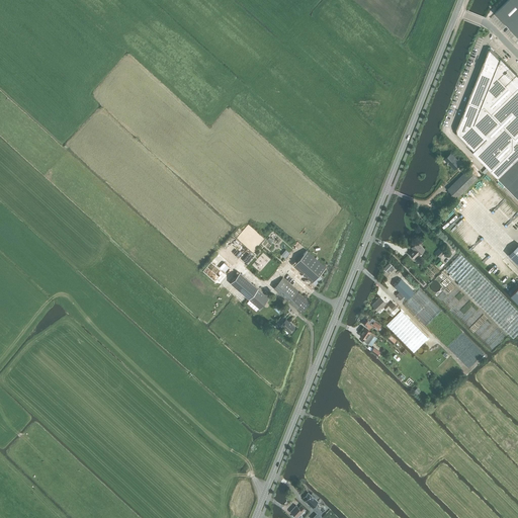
[(517,35),(517,0),(508,0),(495,13),(517,35)]
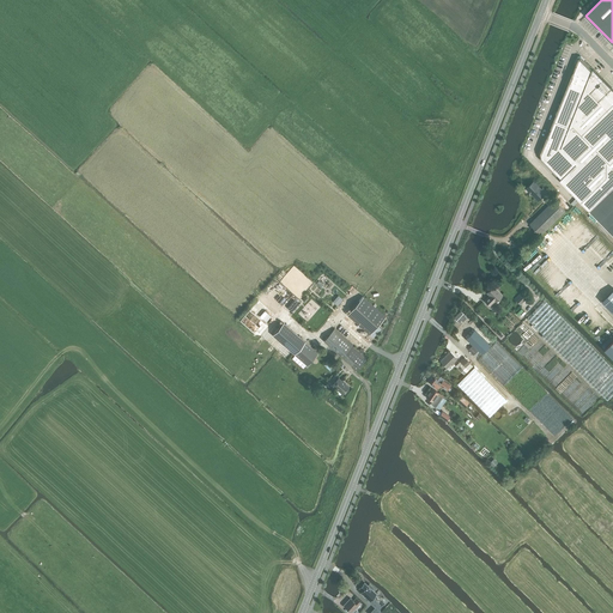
[(606,226),(612,219),(612,87),(582,58),(578,56),(539,155),(540,158),(560,178),(586,205),(606,226)]
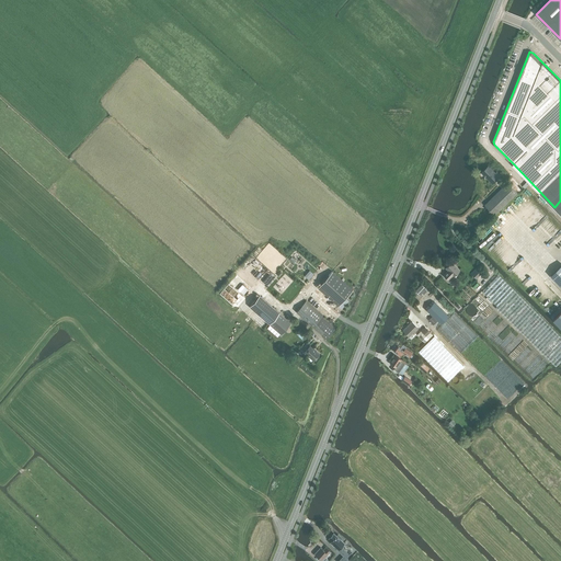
[(496,172),(489,165),(481,172),(493,183),(494,182),(499,179),(501,175),(496,171),(496,172)]
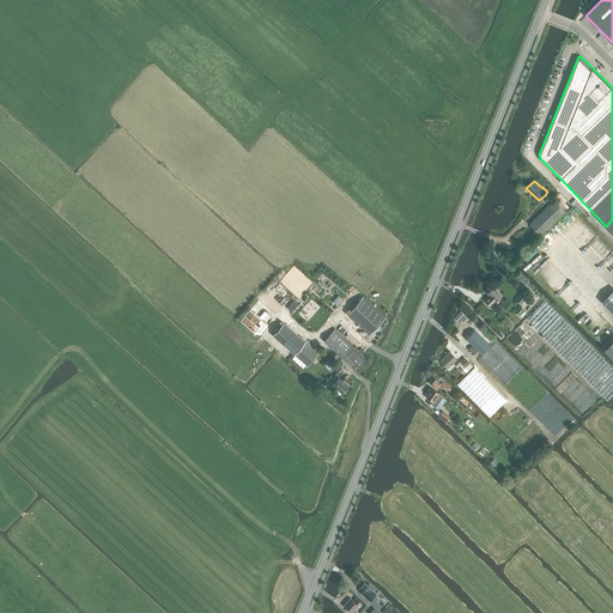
[(541,235),(560,217),(566,211),(554,199),(529,224),(541,235)]
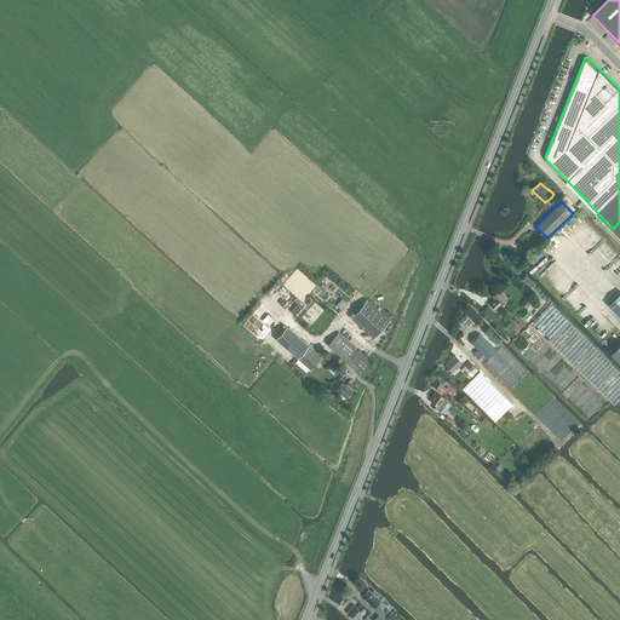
[(501,305),(507,299),(499,290),(493,297),(495,299),(491,304),(495,309),(500,304),(501,305)]
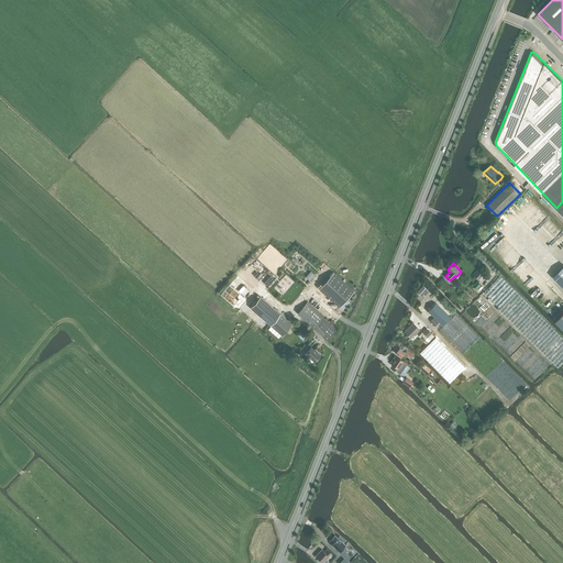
[(562,266),(553,276),(562,286),(562,266)]
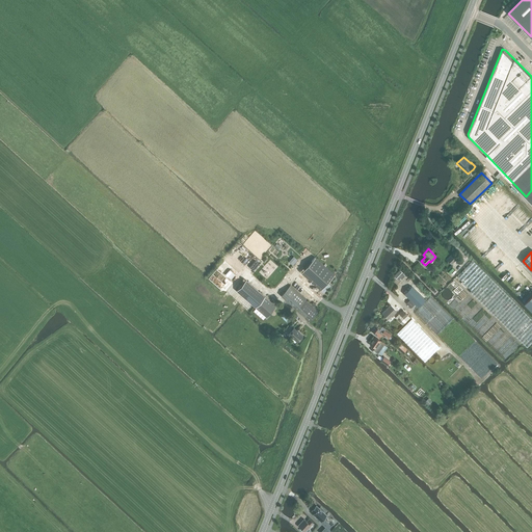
[(452,254),(447,259),(452,264),(457,259),(452,254)]
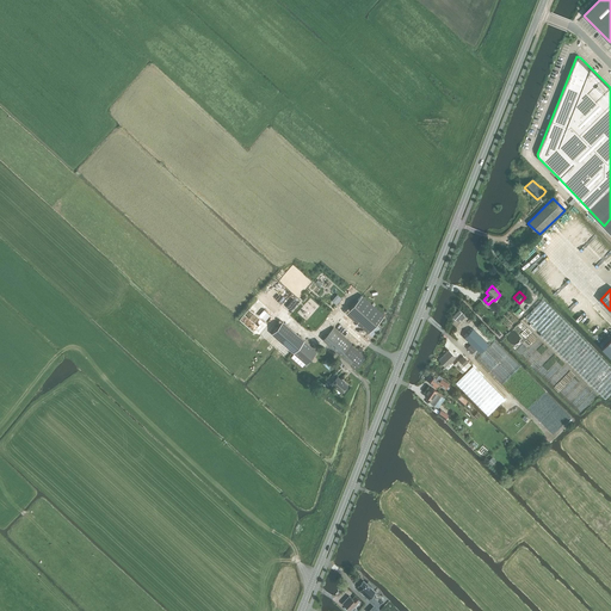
[(362,295),(346,314),(368,333),(372,337),(380,327),(376,325),(384,315),(362,295)]
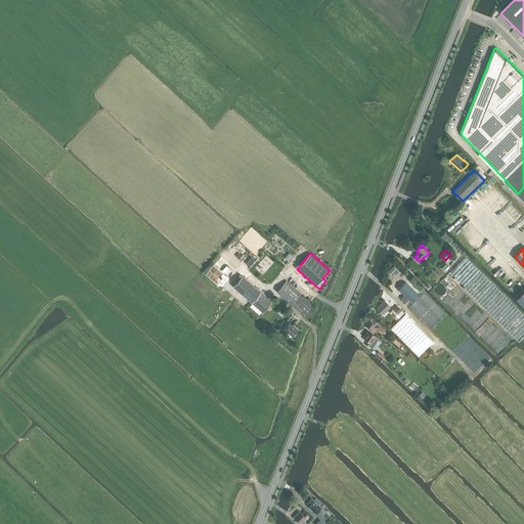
[(464,288),(478,301),(520,342),(523,337),(523,314),(492,284),(480,270),(466,256),(451,271),(465,286),(464,288)]
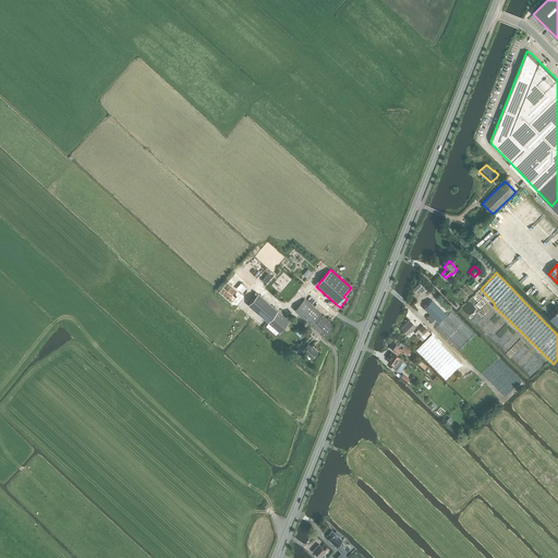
[(419,283),(413,289),(417,293),(420,291),(421,293),(425,289),(419,283)]
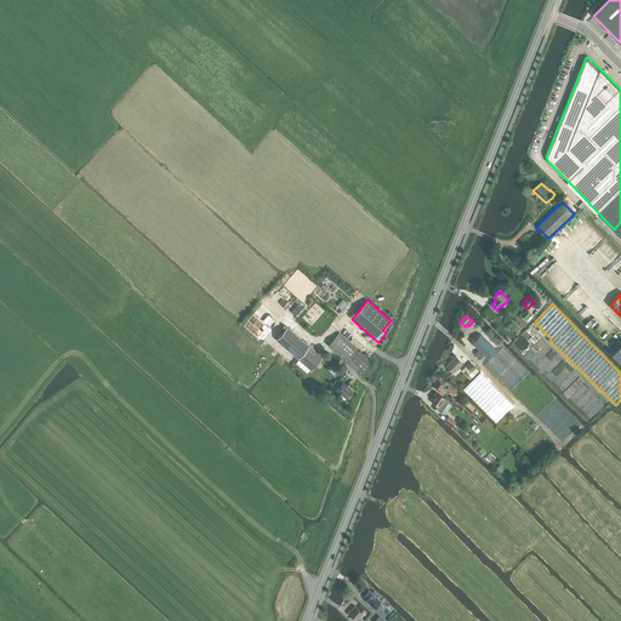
[(277,339),(311,370),(322,358),(288,326),(277,339)]
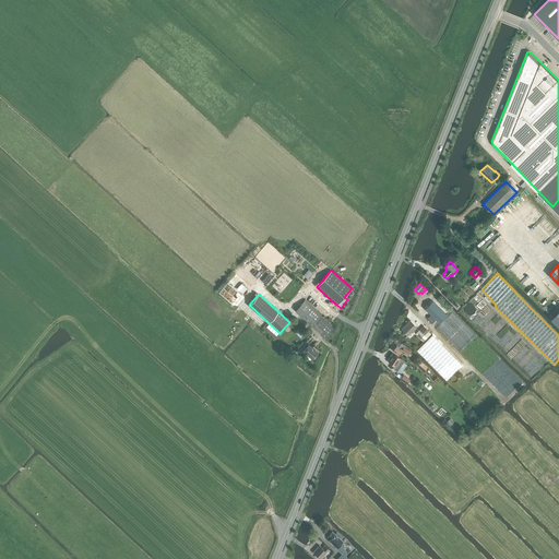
[(325,337),(334,328),(320,316),(321,314),(305,299),(295,310),(313,326),(325,337)]
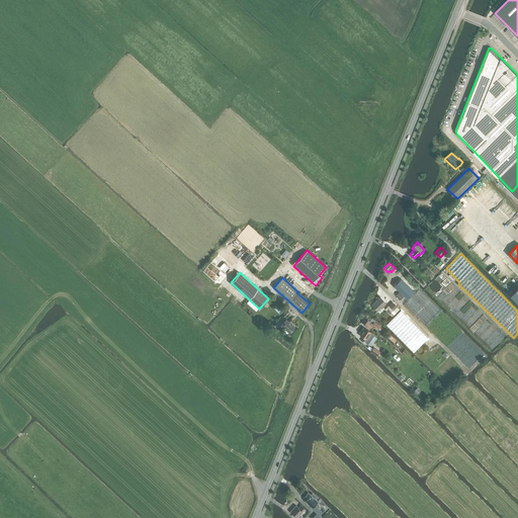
[(394,286),(407,298),(414,291),(401,278),(394,286)]
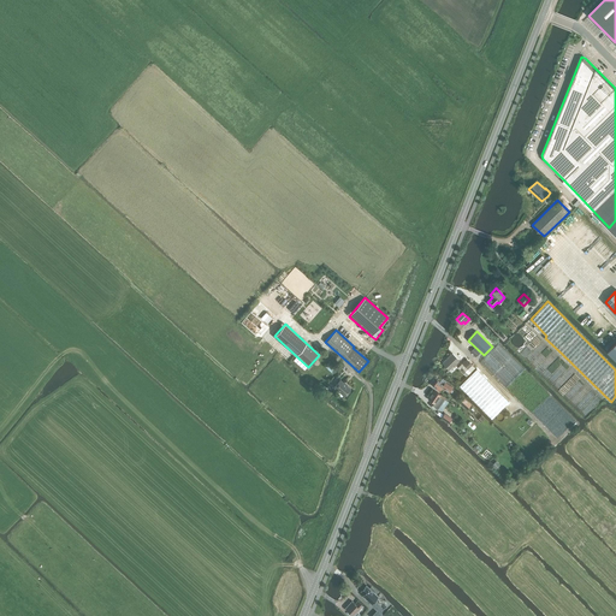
[(525,344),(525,343),(523,342),(523,341),(522,339),(521,338),(520,337),(517,337),(516,337),(515,337),(514,338),(513,338),(511,339),(510,341),(510,342),(510,343),(510,344),(510,347),(511,347),(511,348),(514,350),(515,350),(516,350),(519,350),(520,350),(521,349),(522,349),(522,348),(523,347),(525,344)]
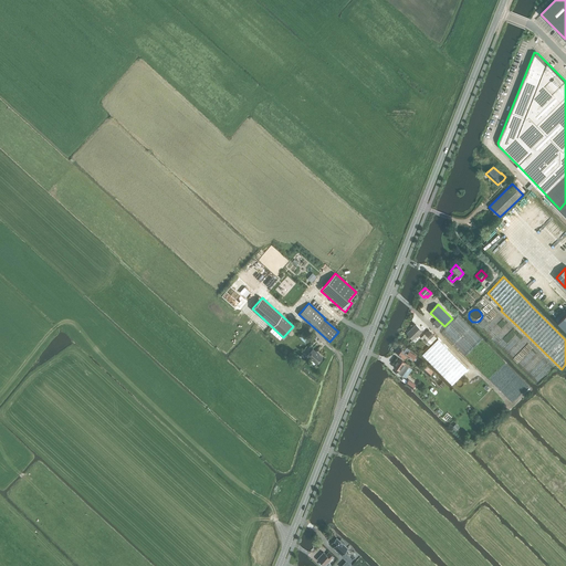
[(441,333),(464,356),(481,339),(458,316),(441,333)]
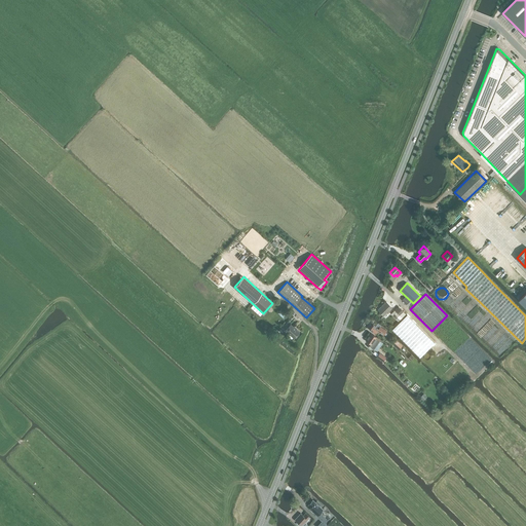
[(388,313),(390,311),(389,310),(392,307),(386,302),(378,309),(384,315),(387,312),(388,313)]
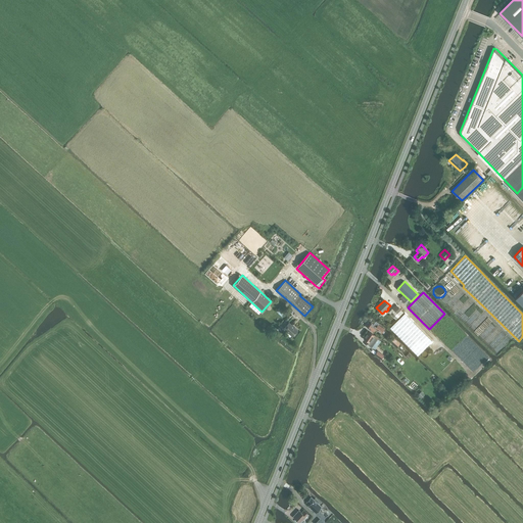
[(432,341),(403,313),(396,304),(389,312),(390,314),(396,320),(389,327),(418,355),(432,341)]
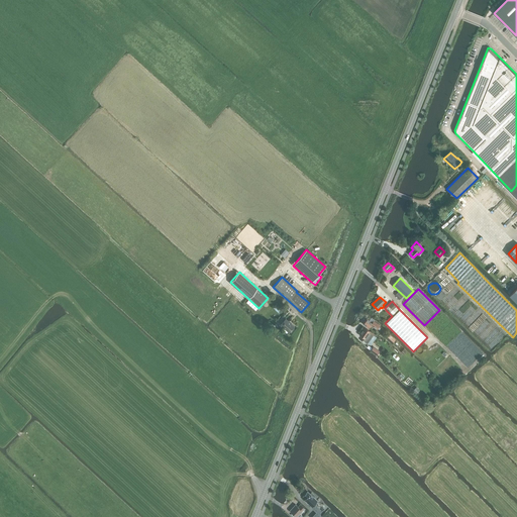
[(277,303),(273,307),(279,313),(283,309),(277,303)]
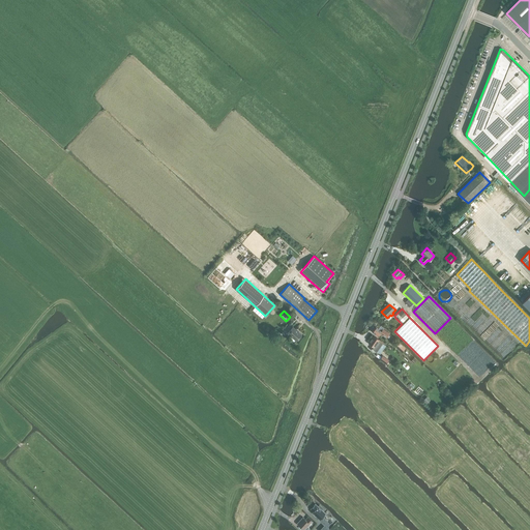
[(296,340),(301,334),(292,326),(288,332),(296,340)]
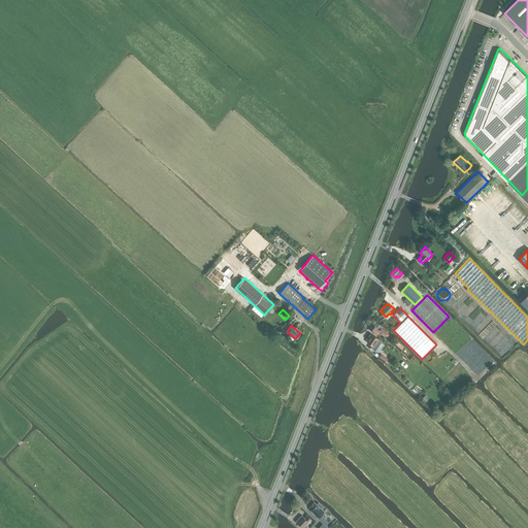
[(388,332),(382,327),(380,325),(377,328),(374,326),(371,331),(376,335),(378,332),(385,336),(388,332)]
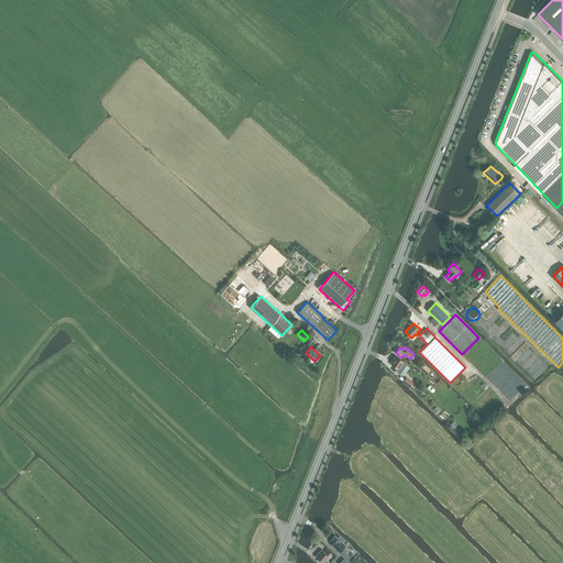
[(392,364),(397,368),(397,370),(396,371),(397,372),(398,373),(400,374),(407,364),(403,361),(397,356),(392,364)]
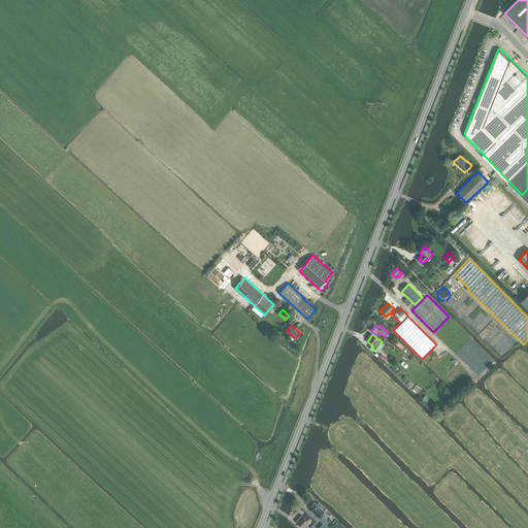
[(310,510),(318,517),(317,518),(323,523),(318,527),(327,527),(328,527),(326,525),(327,524),(327,520),(321,514),(324,510),(320,507),(322,506),(318,502),(317,504),(314,502),(309,506),(312,508),(310,510)]
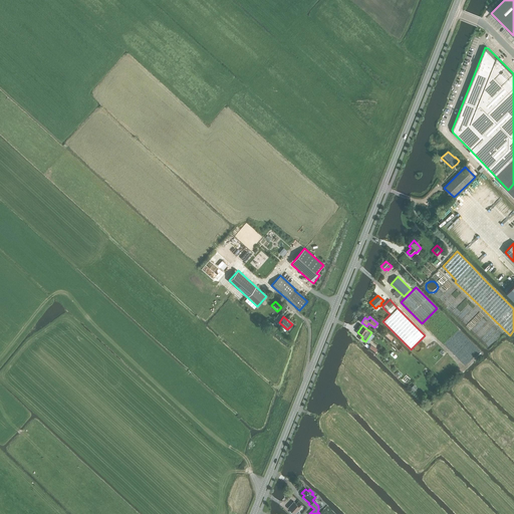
[(303,505),(298,501),(296,503),(294,501),(288,507),(295,513),(296,513),(299,513),(301,512),(298,510),(303,505)]
